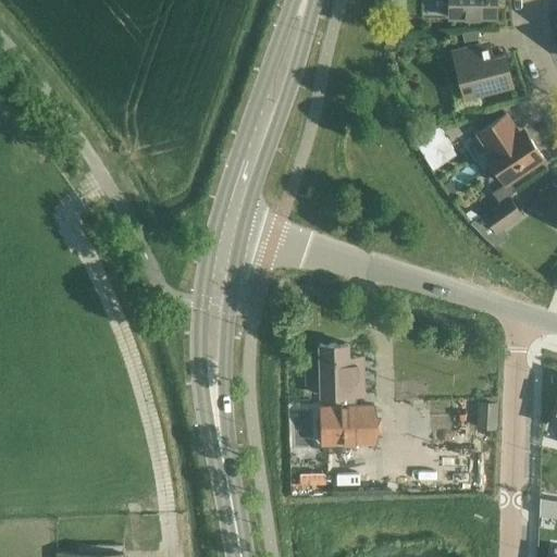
[(448,0),(449,19),(496,19),(495,0),(448,0)]
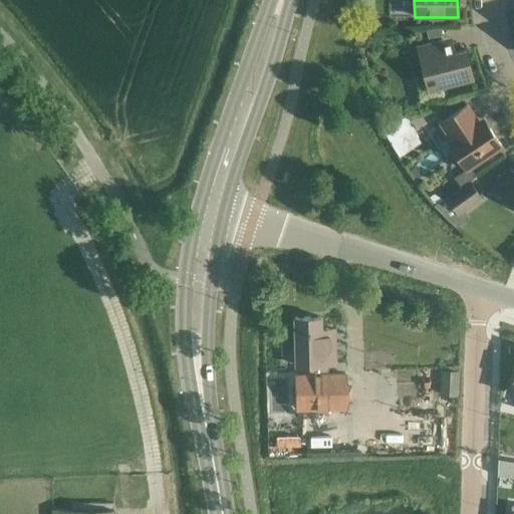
[(442,35),(440,28),(426,30),(428,39),(442,35)]
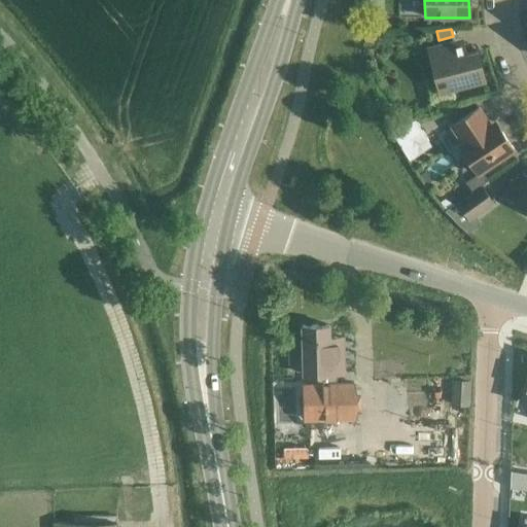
[(454,42),(428,48),(440,93),(485,81),(477,51),(457,56),(454,42)]
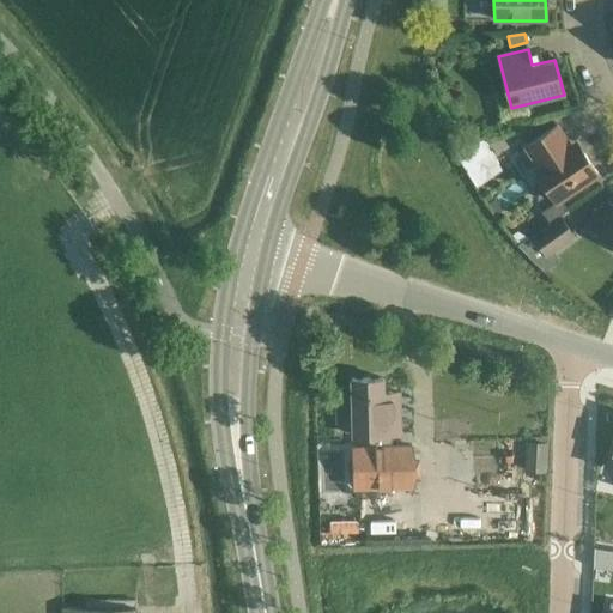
[(570,145),(557,126),(526,147),(538,165),(530,171),(541,188),(545,186),(557,202),(599,174),(576,141),(570,145)]
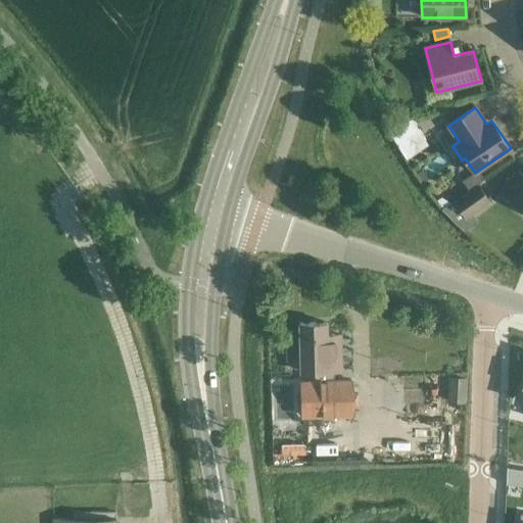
[(412,120),(386,130),(406,160),(428,145),(412,120)]
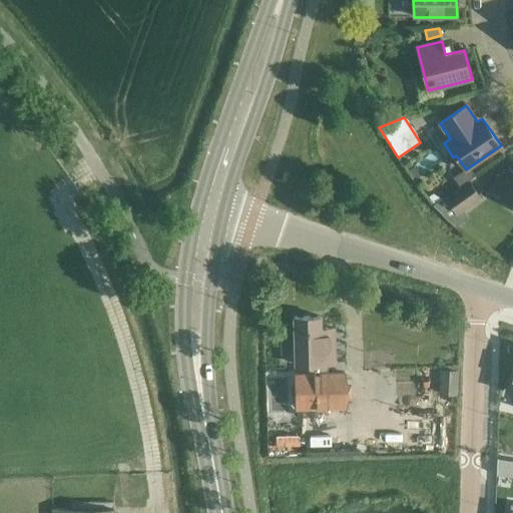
[(512,171),(507,167),(492,186),(512,202),(512,171)]
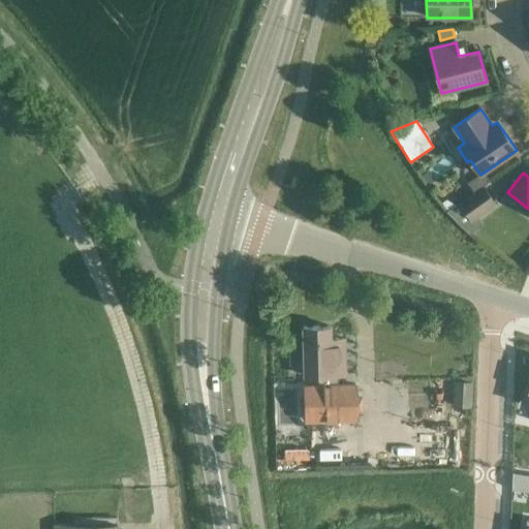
[(457,206),(447,213),(462,227),(469,234),(481,225),(475,218),(495,204),(483,186),(459,204),(460,205),(457,206)]
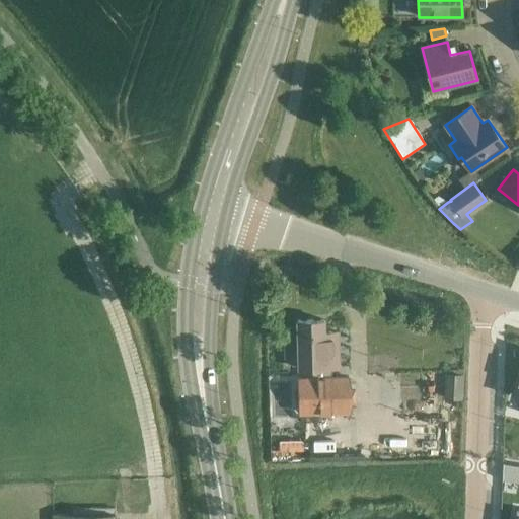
[(439,209),(448,202),(439,196),(435,200),(439,209)]
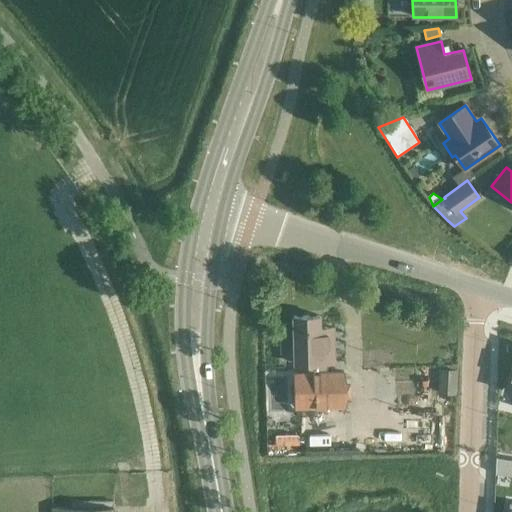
[(334,327),(320,328),(320,316),(293,316),(294,365),(335,364),(334,327)]
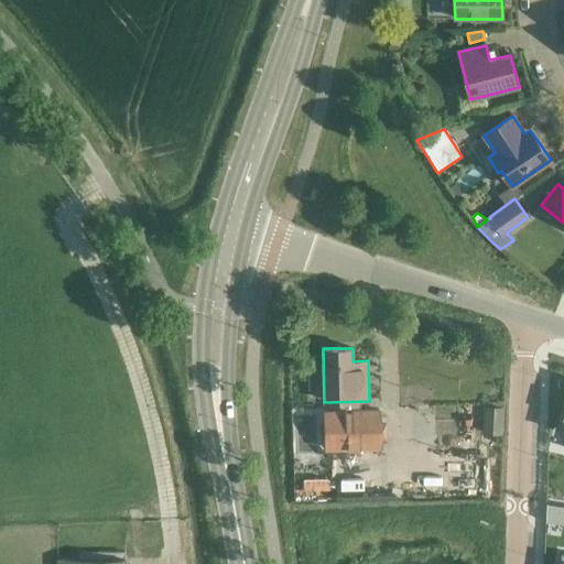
[(484,407),(481,433),(502,434),(503,408),(484,407)]
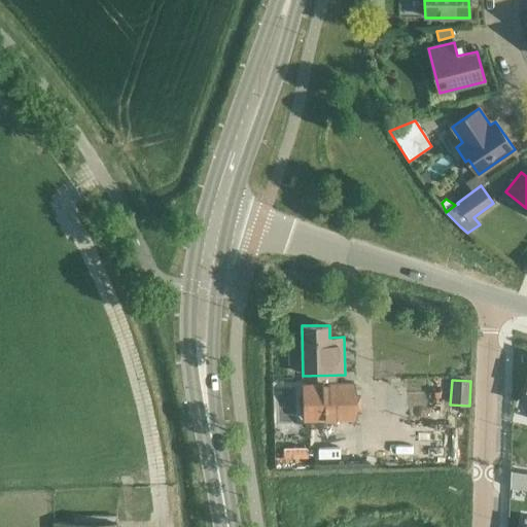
[(353,384),(303,384),(304,419),(335,420),(335,427),(354,426),(353,384)]
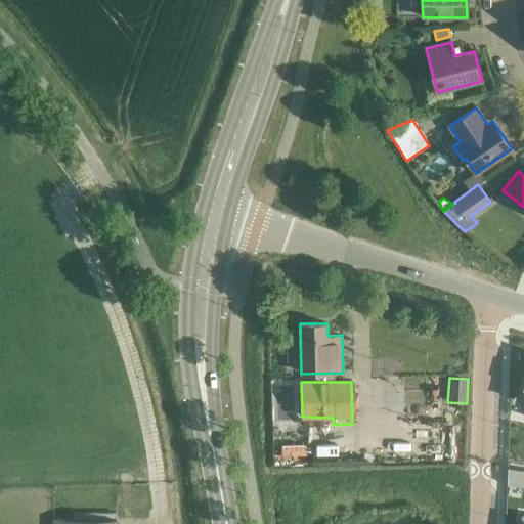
[(523,471),(508,469),(507,485),(523,487),(523,471)]
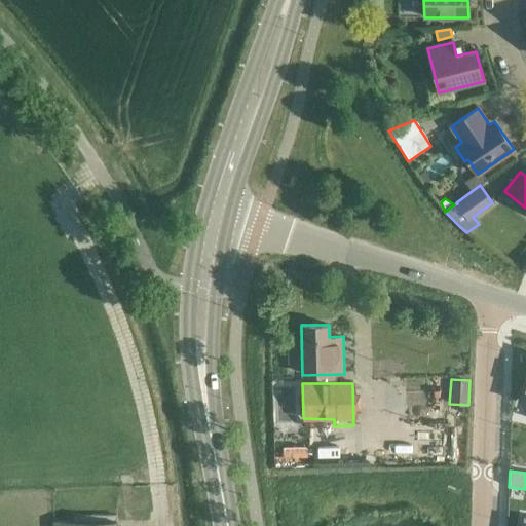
All buildings are outlined.
